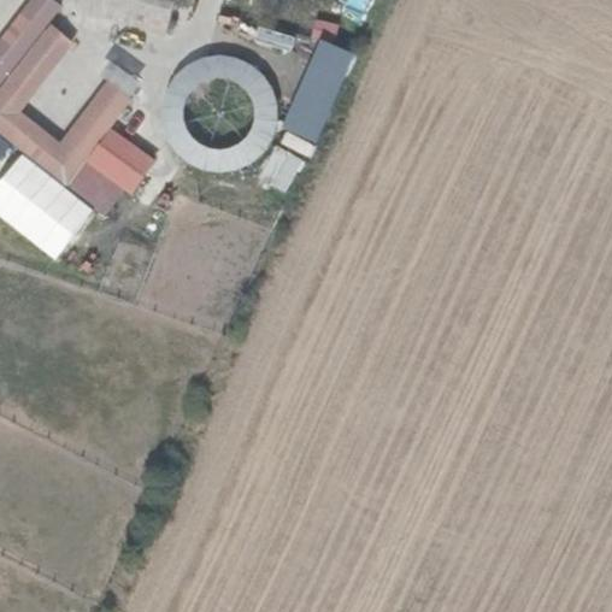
[(24,0),(0,34),(0,134),(65,183),(83,160),(129,194),(154,159),(109,125),(140,83),(113,63),(58,139),(21,111),(72,41),(47,22),(60,3),(57,0),(24,0)]
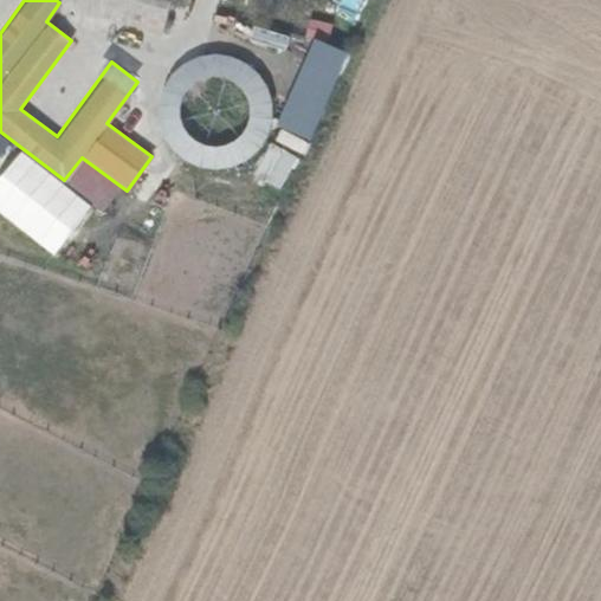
[(162,28),(169,0),(73,0),(72,7),(162,28)]
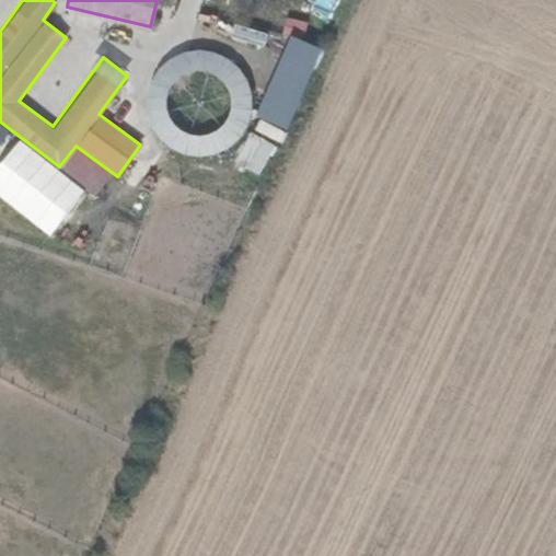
[(323,41),(333,14),(314,8),(304,34),(323,41)]
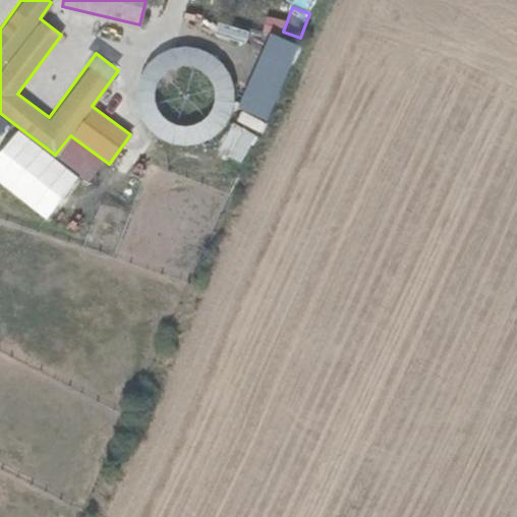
[(271,64),(276,35),(253,31),(248,60),(271,64)]
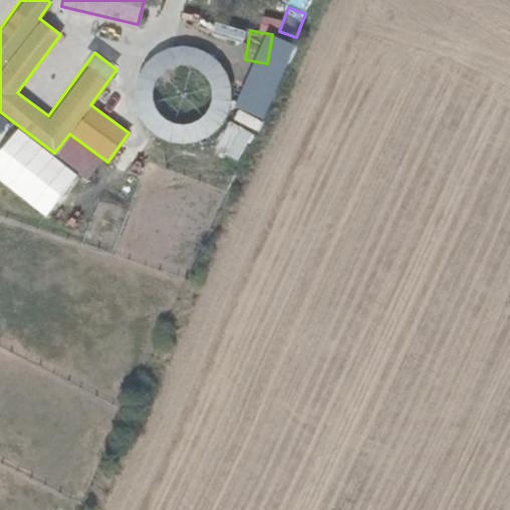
[(126,120),(208,149),(236,66),(156,38),(126,120)]
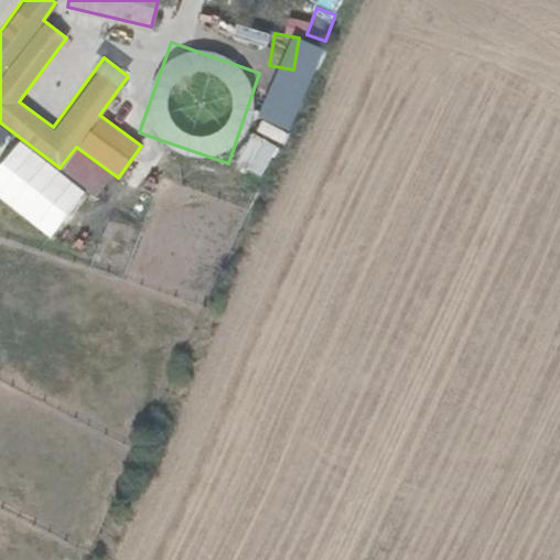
[(287,107),(291,90),(271,85),(267,101),(287,107)]
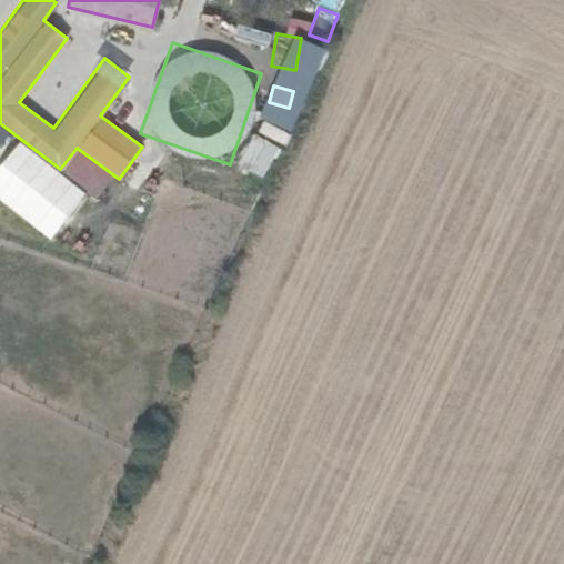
[(262,175),(277,144),(251,132),(235,163),(262,175)]
